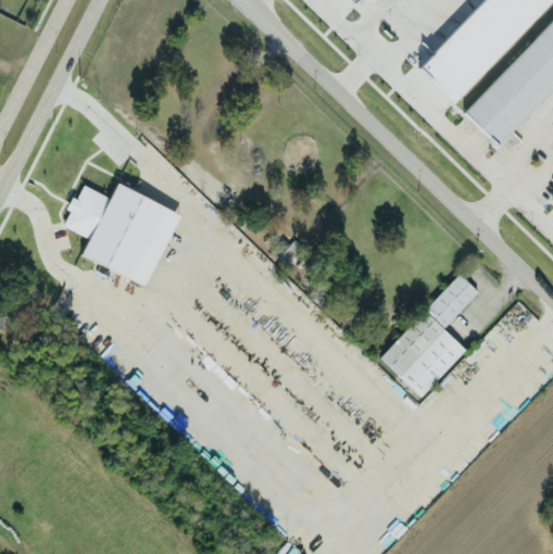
[(551,0),(453,100),(419,67),(485,0),(551,0)]
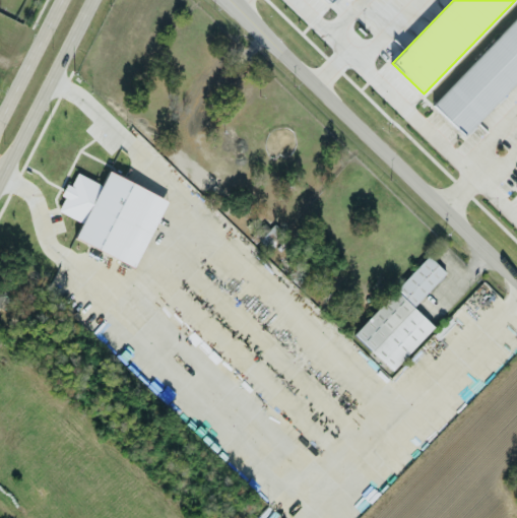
[(516,81),(465,135),(434,105),(516,18),(516,81)]
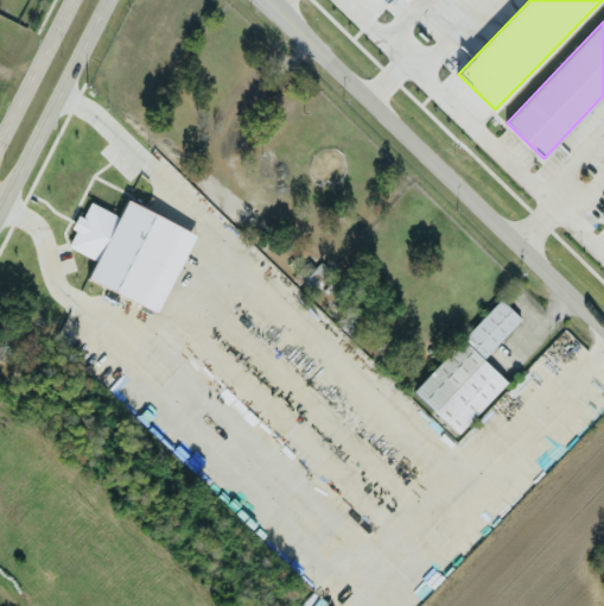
[(71,247),(99,260),(90,281),(163,313),(197,233),(128,202),(122,216),(93,203),(86,218),(81,215),(75,229),(78,231),(71,247)]
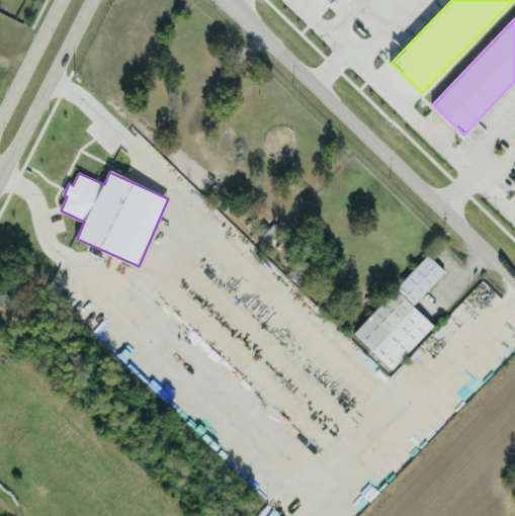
[(434,326),(414,307),(446,271),(428,255),(355,333),(394,369),(434,326)]
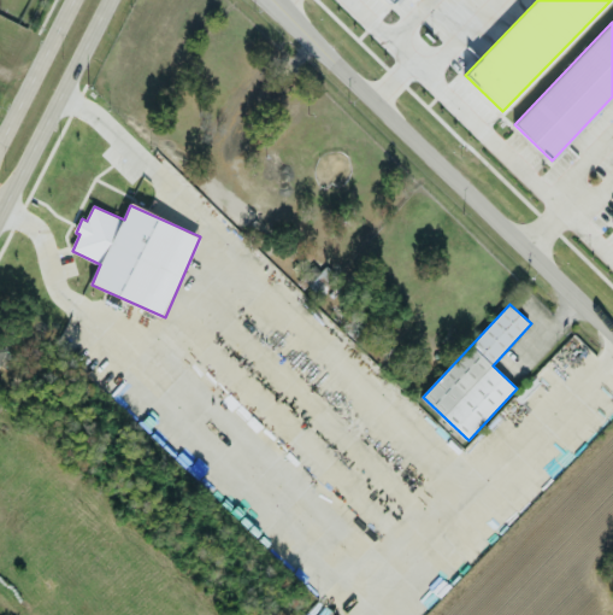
[(0,359),(4,362),(11,344),(0,339),(0,359)]
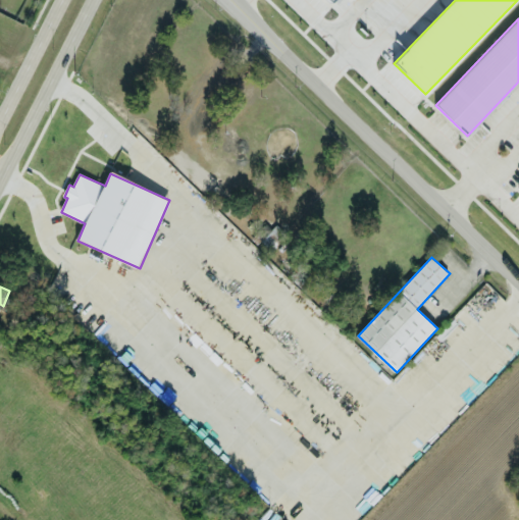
All buildings are outlined.
